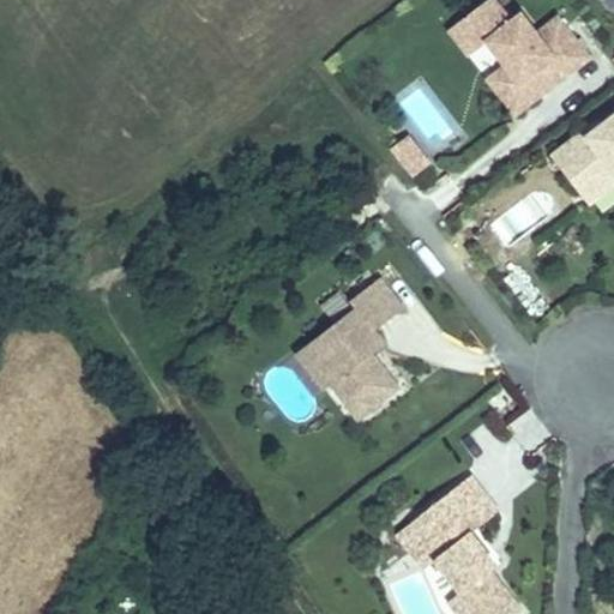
[(516,115),(589,58),(559,18),(536,35),(522,16),(512,23),(494,0),(488,0),(468,17),(488,42),(506,66),(488,80),(516,115)]
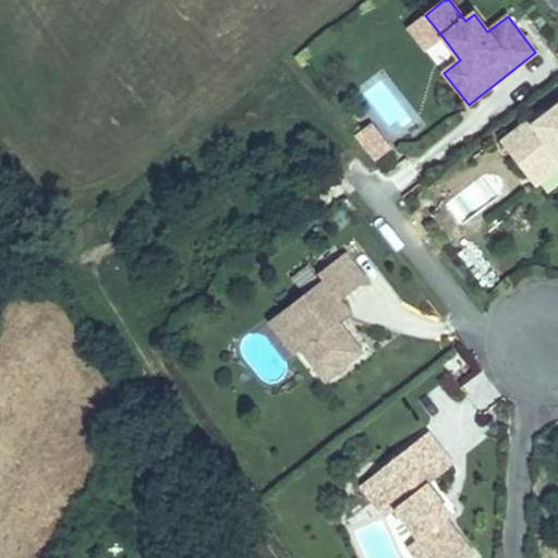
[(444,38),(425,15),(409,27),(427,51),(444,38)]
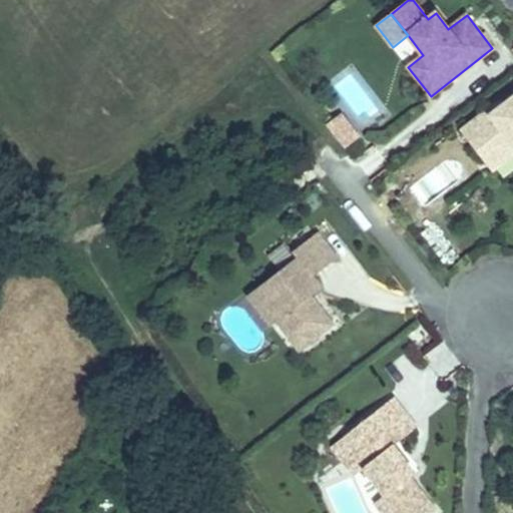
[(512,95),(503,104),(490,114),(486,110),(461,130),(485,161),(510,142),(512,145),(512,95)]
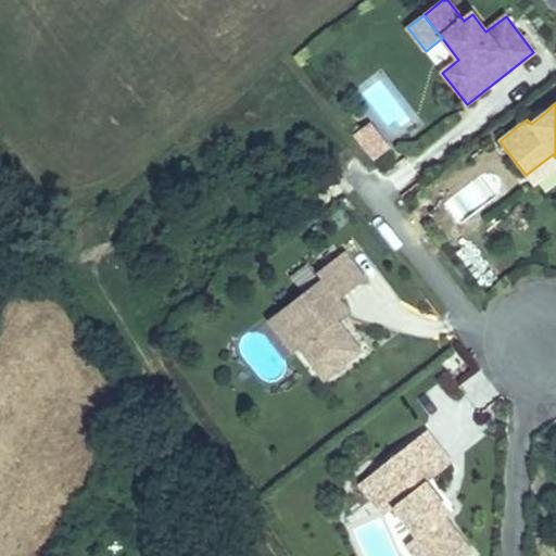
[(531,124),(545,113),(542,109),(527,119),(531,124)]
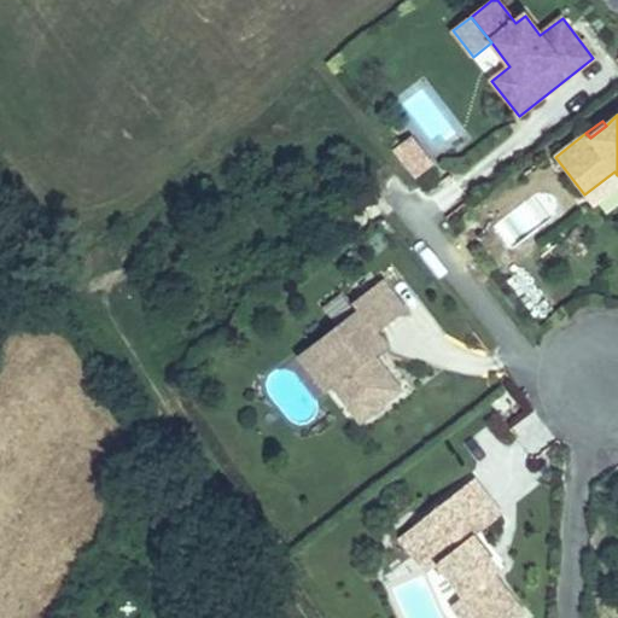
[(402,162),(419,149),(410,138),(394,151),(402,162)]
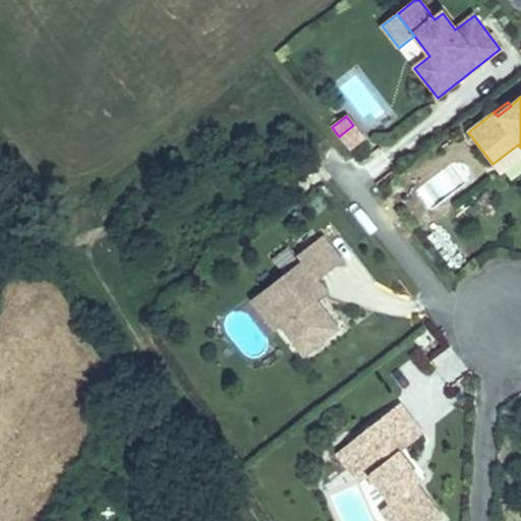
[(364,139),(353,125),(339,136),(350,151),(364,139)]
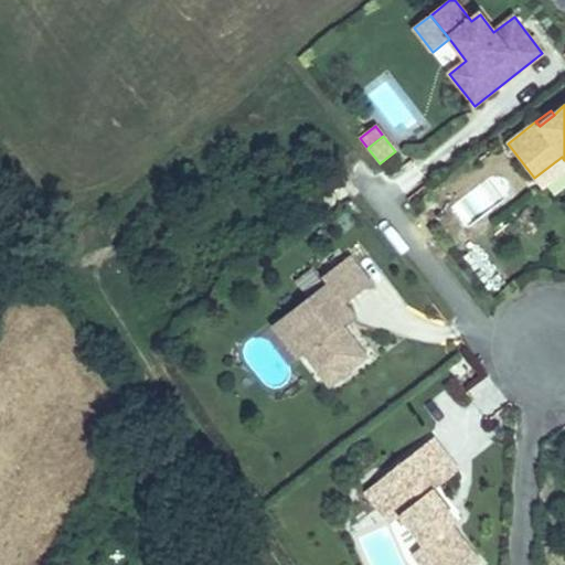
[(542,190),(564,171),(564,160),(562,157),(534,178),(542,190)]
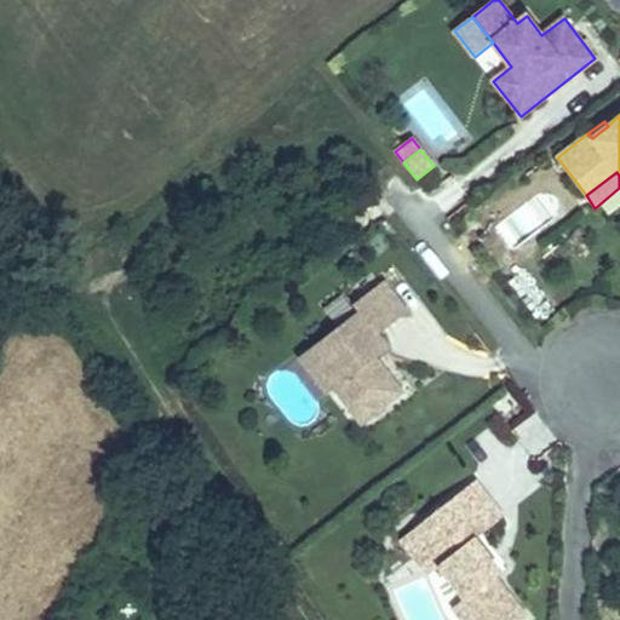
[(401,392),(374,357),(378,334),(406,314),(383,282),(352,305),(359,311),(314,345),(342,382),(334,386),(362,422),(401,392)]
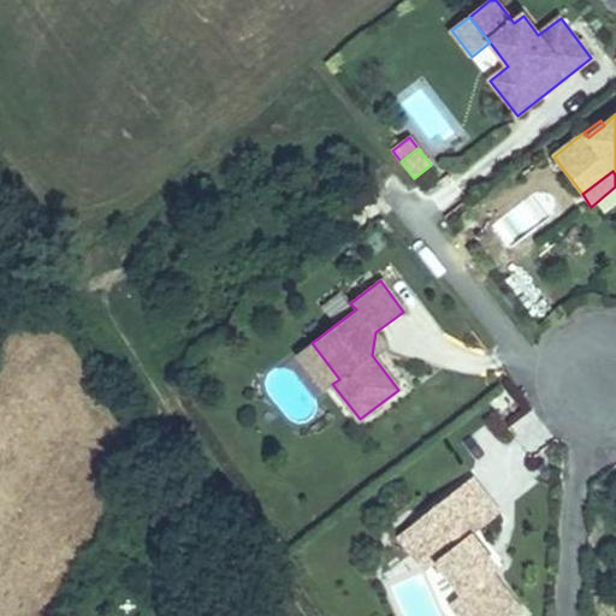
[(385,345),(375,332),(372,355),(385,345)]
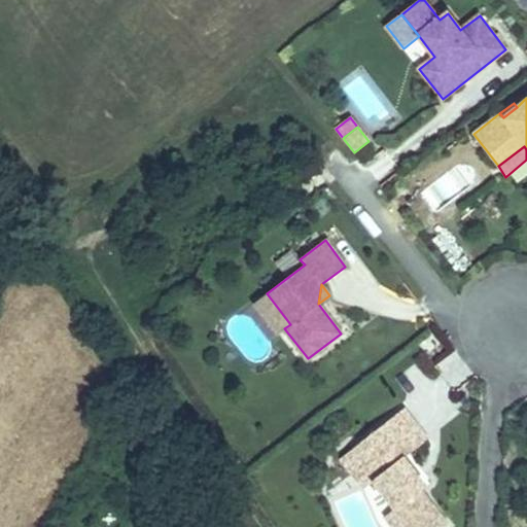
[(290,324),(267,293),(255,303),(278,332),(284,328),(290,324)]
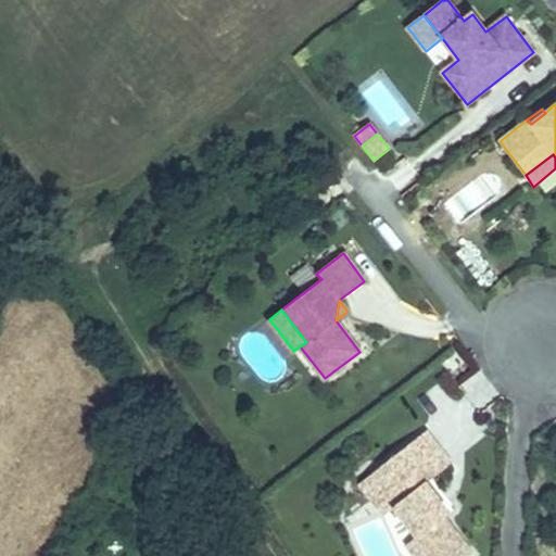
[(468,555),(472,553),(444,517),(450,513),(427,482),(451,464),(427,432),(381,467),(405,498),(394,507),(394,508),(418,538),(407,545),(415,555),(468,555)]
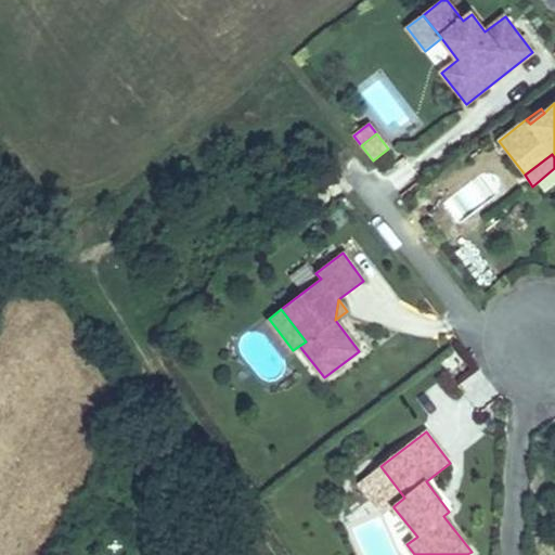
[(404,498),(381,466),(360,482),(384,515),(394,507),(394,506),(404,498)]
